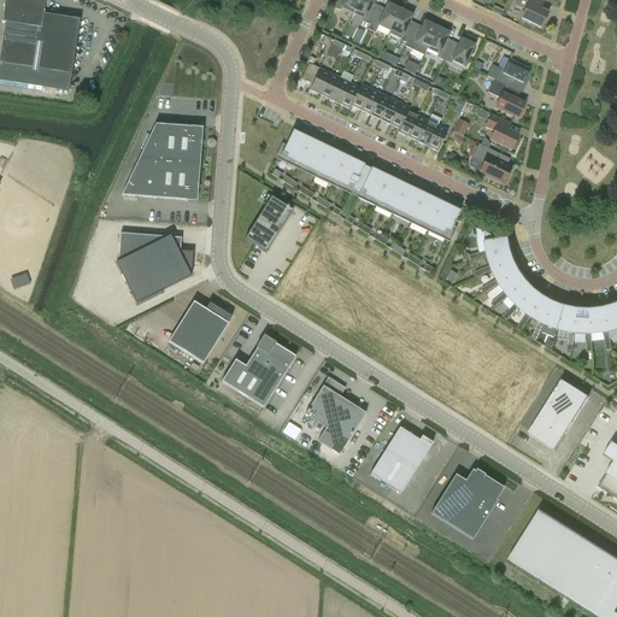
[(5,0),(1,22),(5,23),(0,56),(0,81),(69,92),(80,19),(43,15),(45,0),(5,0)]
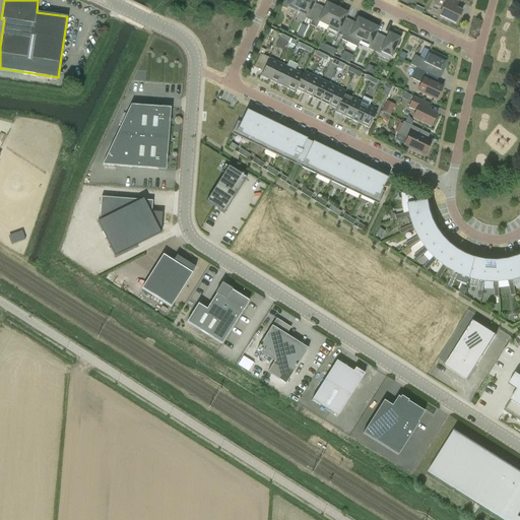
[(298,11),(303,0),(283,0),(281,6),(286,9),(288,7),(298,11)]
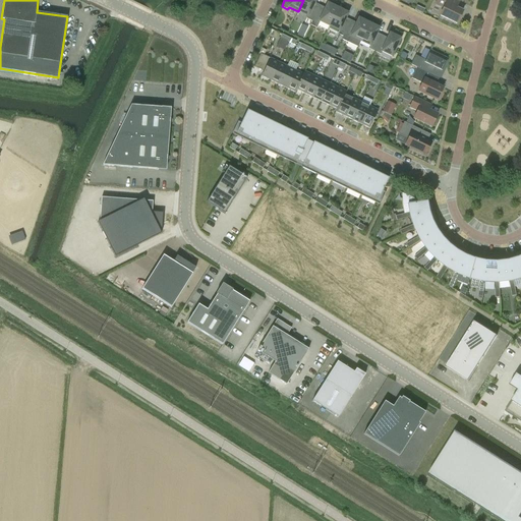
[(312,21),(321,5),(315,3),(316,0),(303,0),(298,11),(308,16),(306,18),(312,21)]
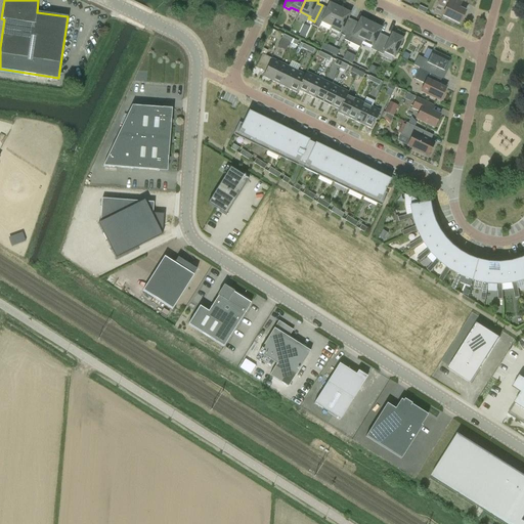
[(460,24),(466,11),(454,5),(456,0),(440,0),(438,4),(446,8),(443,15),(460,24)]
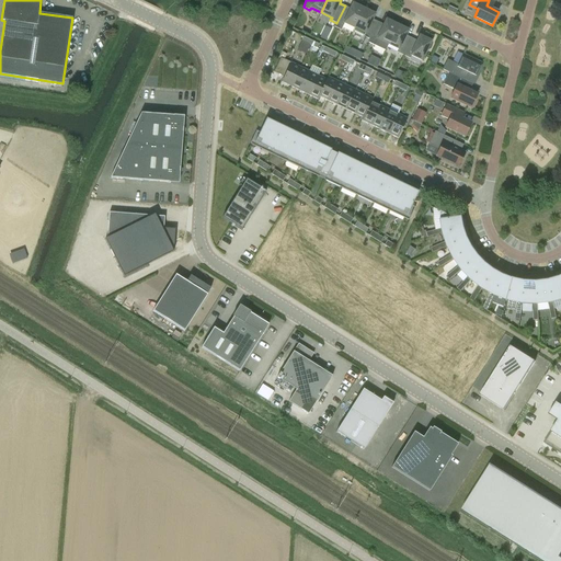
[(355,29),(364,9),(353,3),(351,9),(345,6),(336,23),(334,27),(341,30),(344,23),(355,29)]
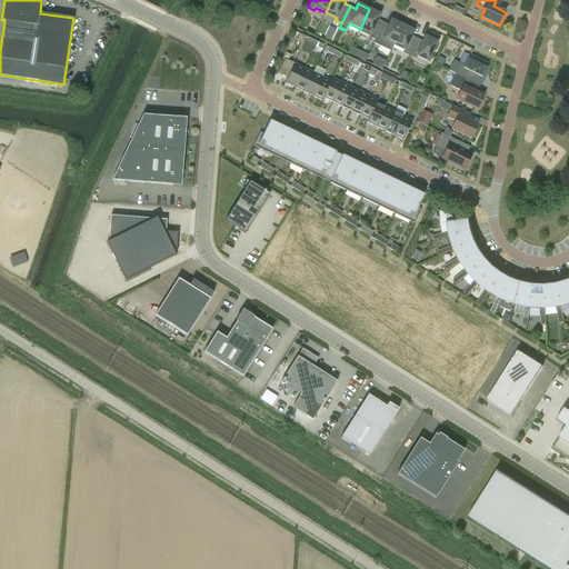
[(359,31),(369,37),(376,40),(383,22),(378,20),(380,15),(369,9),(360,29),(359,31)]
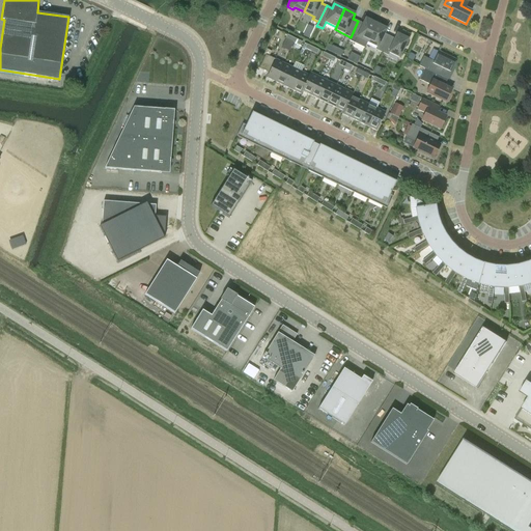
[(367,43),(376,24),(366,19),(363,24),(358,21),(351,37),(357,40),(358,37),(367,43)]
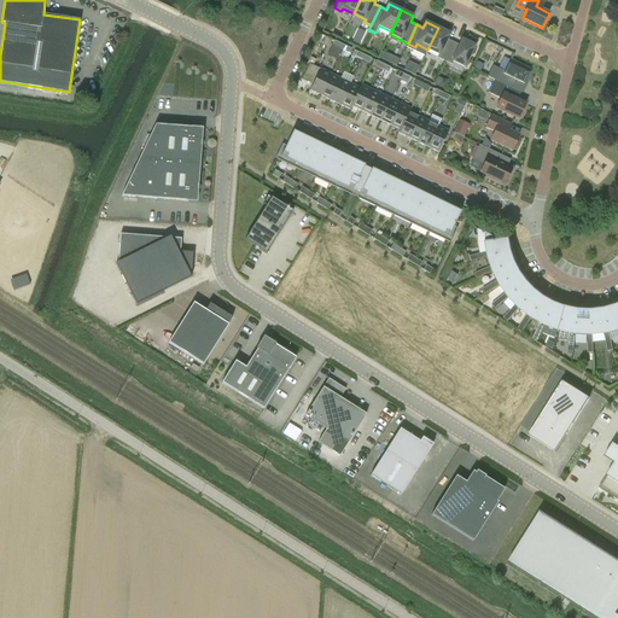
[(444,62),(454,42),(448,39),(450,34),(438,28),(427,50),(439,54),(438,58),(444,62)]
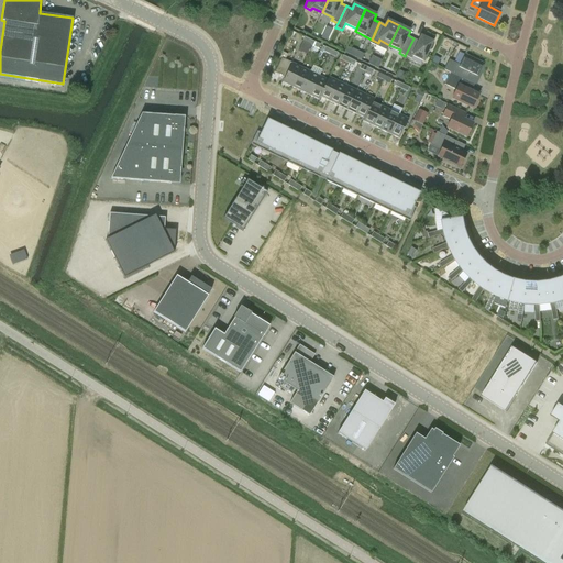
[(312,46),(315,41),(305,36),(302,42),(312,46)]
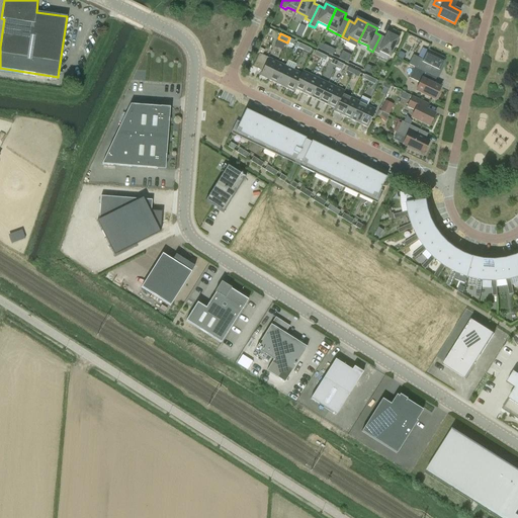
[(397,48),(396,45),(399,38),(387,33),(385,37),(380,35),(372,52),(378,54),(379,52),(390,57),(394,49),(397,48)]
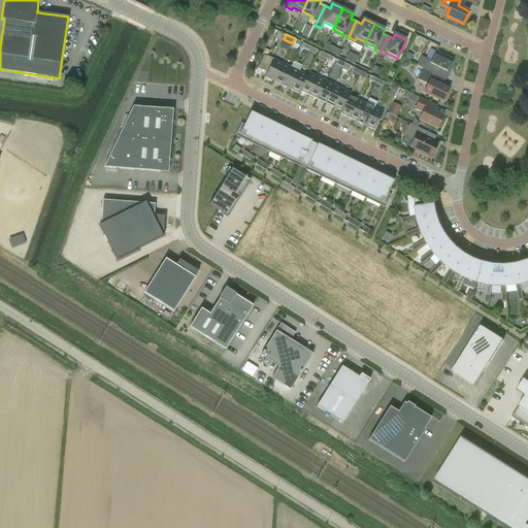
[(325,43),(323,50),(339,55),(341,48),(325,43)]
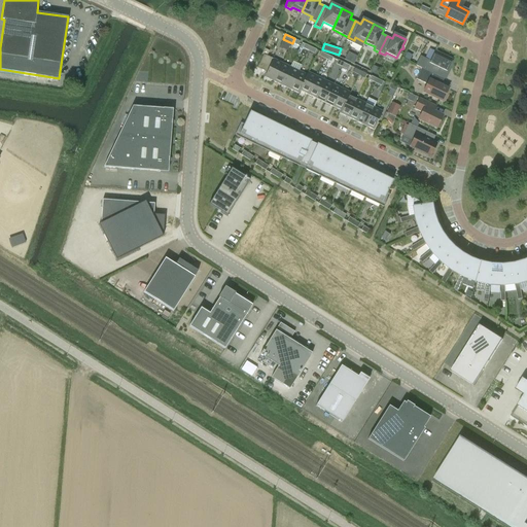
[(453,60),(435,50),(430,61),(420,56),(416,65),(422,68),(437,76),(442,69),(447,72),(449,68),(452,68),(453,61),(452,61),(453,60)]
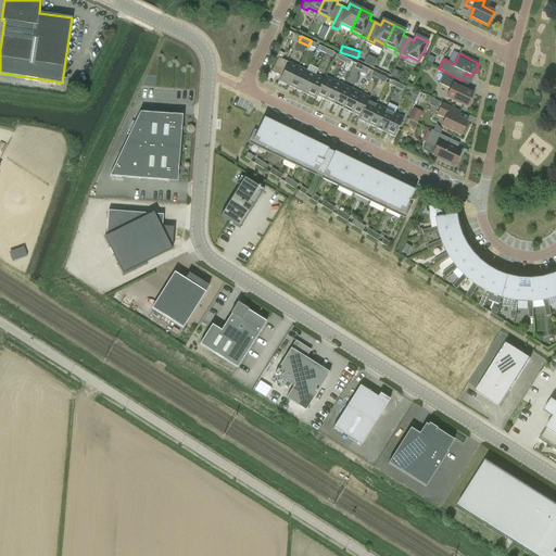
[(367,54),(364,63),(374,66),(377,59),(367,54)]
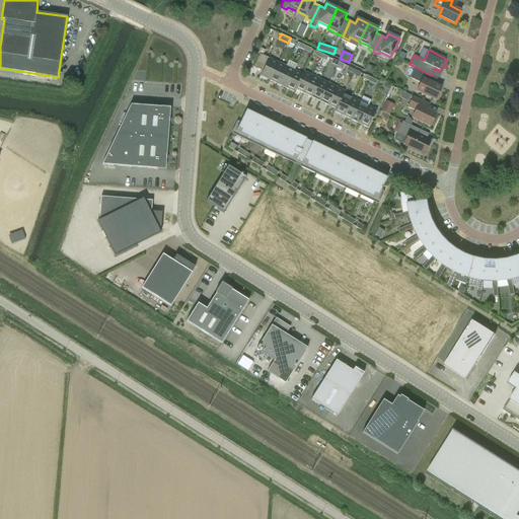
[(406,55),(400,52),(397,58),(403,61),(406,55)]
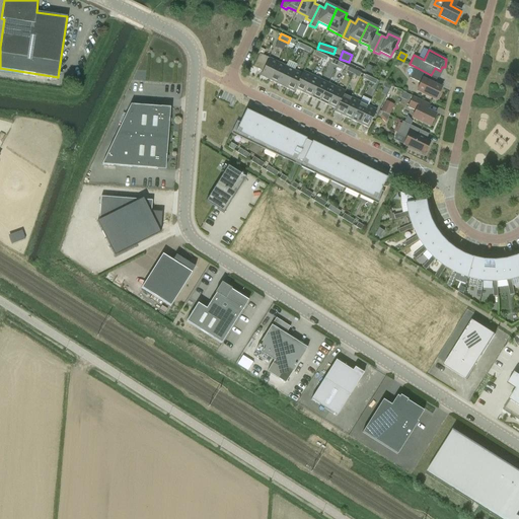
[(270,80),(278,62),(264,55),(260,54),(253,67),(263,71),(261,76),(270,80)]
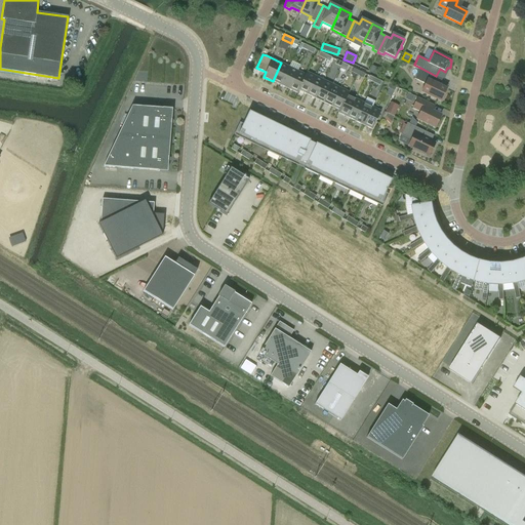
[(281,85),(289,67),(281,63),(273,81),(281,85)]
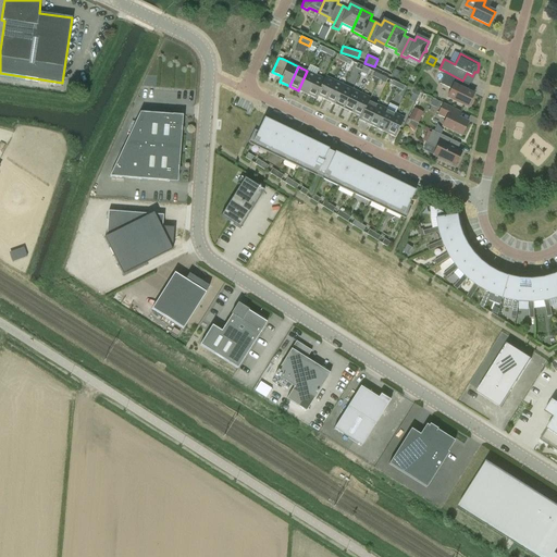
[(307,95),(316,75),(307,71),(298,90),(307,95)]
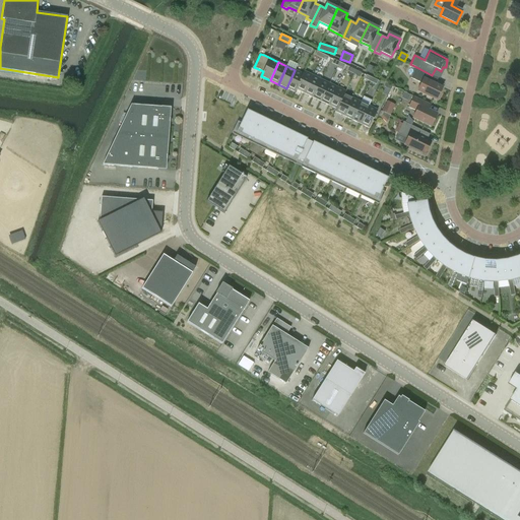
[(435,76),(432,75),(416,67),(410,78),(421,83),(417,91),(437,101),(443,88),(432,82),(435,76)]
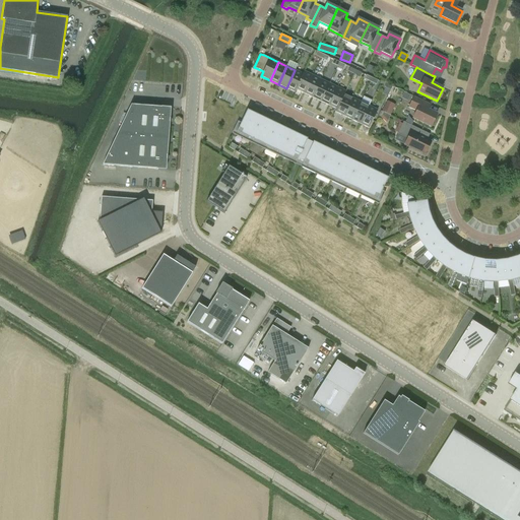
[(304,74),(303,74),(295,70),(286,88),(295,92),(297,89),(296,89),(304,74)]
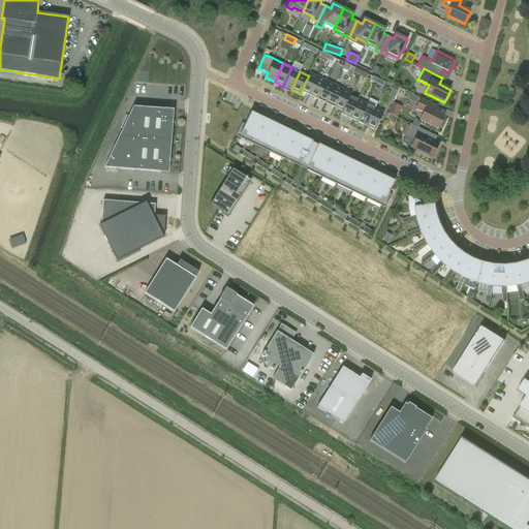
[(309,95),(318,76),(310,72),(308,75),(309,75),(301,91),(302,91),(309,95)]
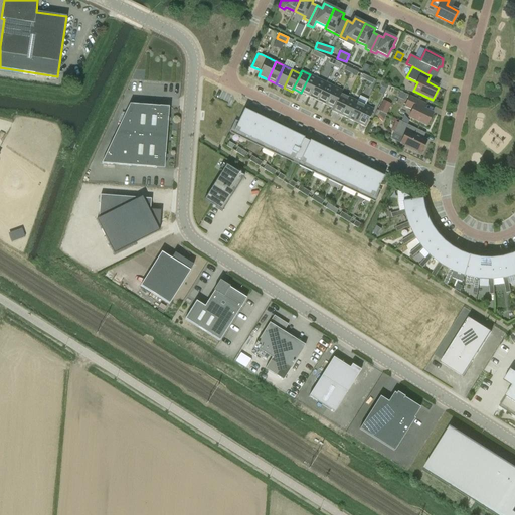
[(310,97),(318,78),(310,74),(301,93),(310,97)]
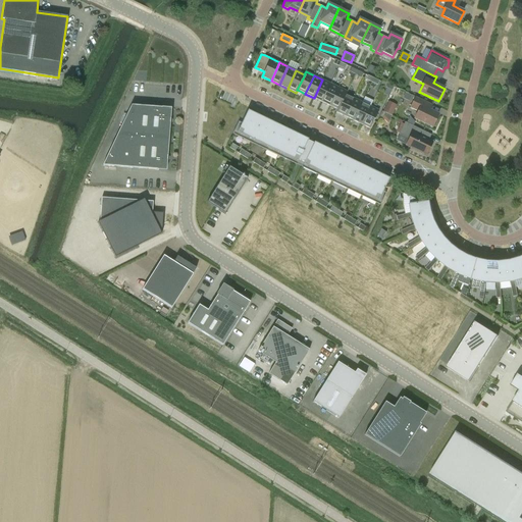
[(322,102),(330,84),(322,80),(314,98),(322,102)]
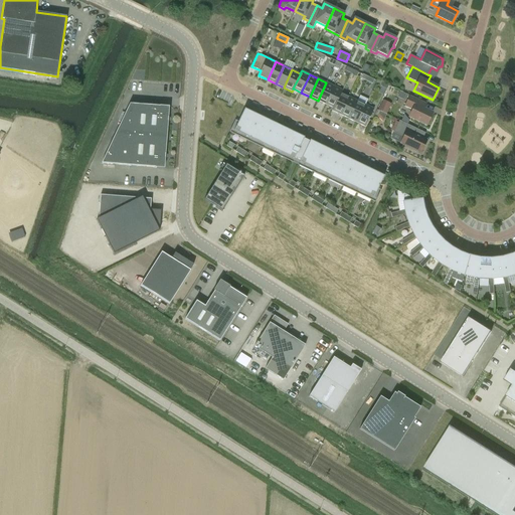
[(326,105),(334,87),(326,82),(318,101),(326,105)]
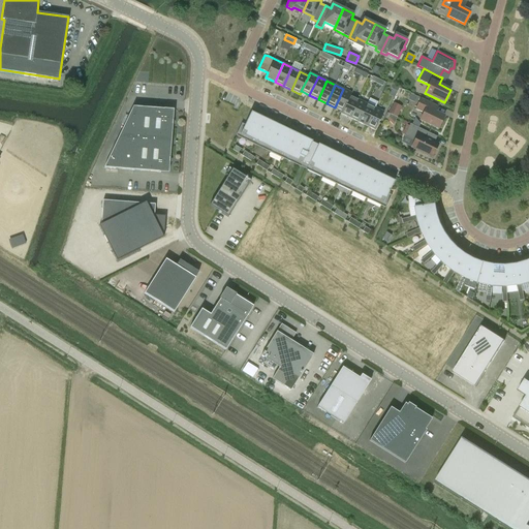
[(343,112),(350,96),(352,93),(343,89),(335,107),(342,111),(343,112)]
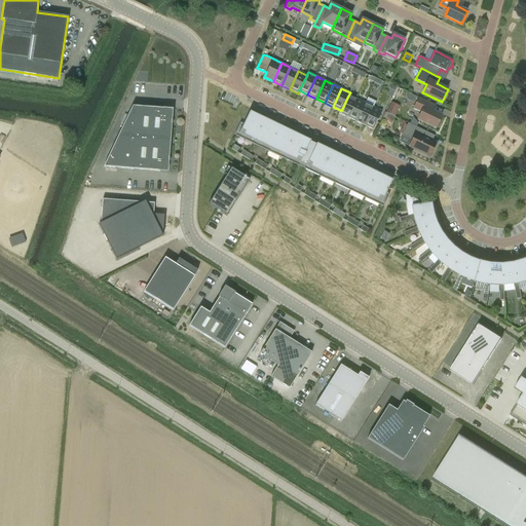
[(348,117),(357,100),(348,96),(341,111),(340,110),(339,113),(348,117)]
